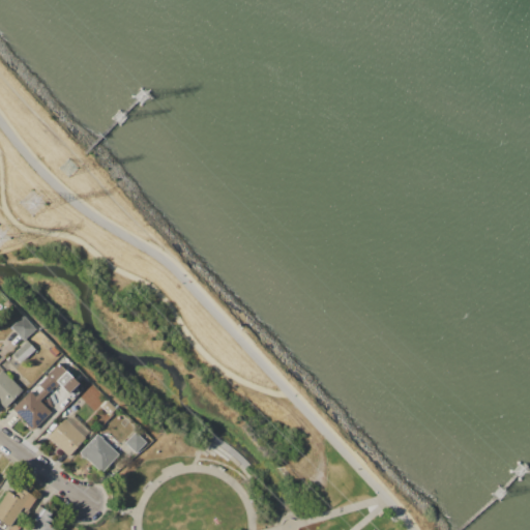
[(10,327),(23,316),(36,330),(23,342),(10,327)]
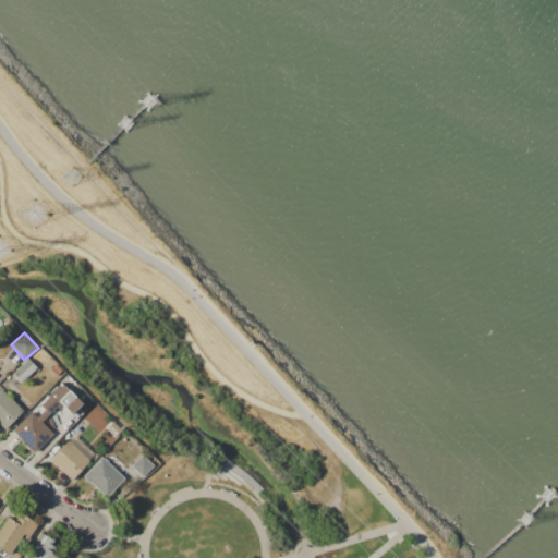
[(12,373),(28,359),(37,368),(21,383),(12,373)]
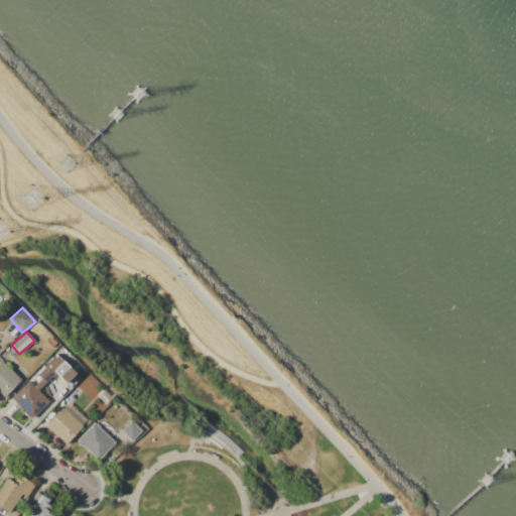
[(31,419),(12,399),(30,381),(34,386),(41,379),(37,374),(45,367),(44,366),(56,354),(76,374),(65,384),(57,376),(53,380),(51,378),(38,390),(49,402),(31,419)]
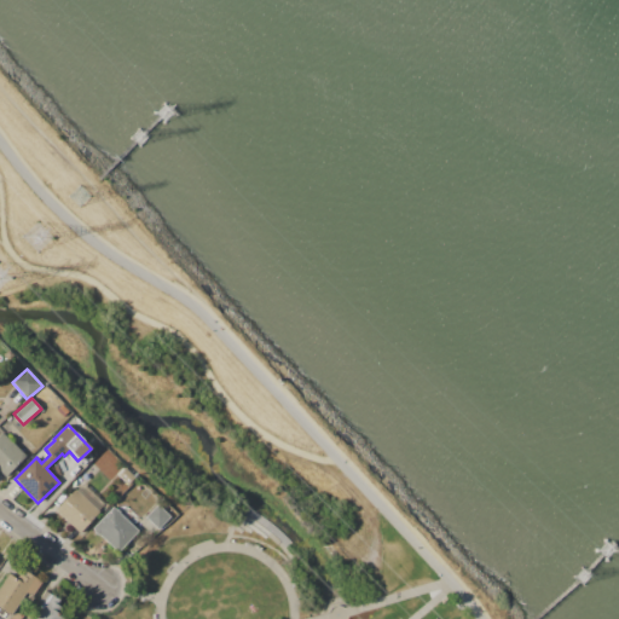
[(0,472),(0,434),(3,432),(27,456),(5,476),(0,472)]
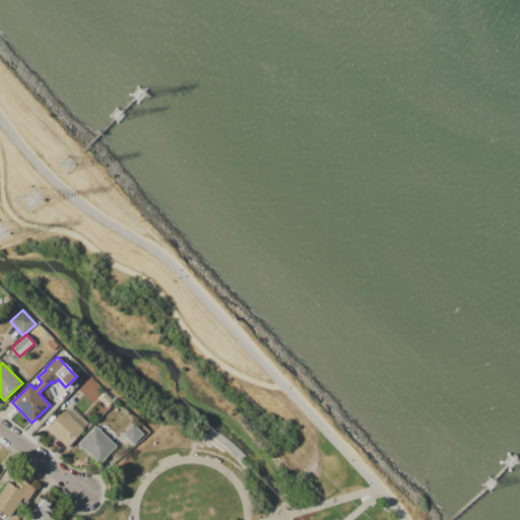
[(46,429),(63,410),(83,430),(67,448),(46,429)]
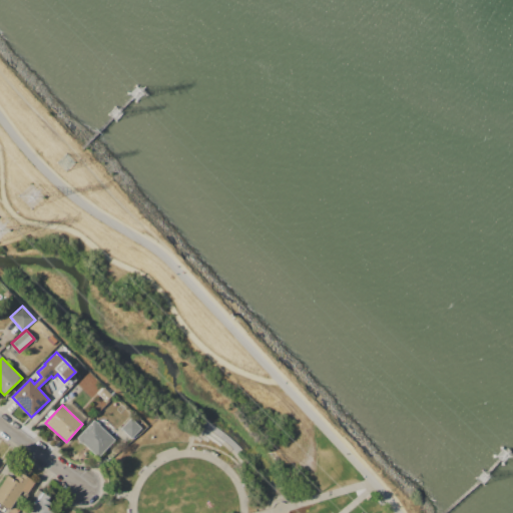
[(131,439),(120,430),(130,419),(140,429),(131,439)]
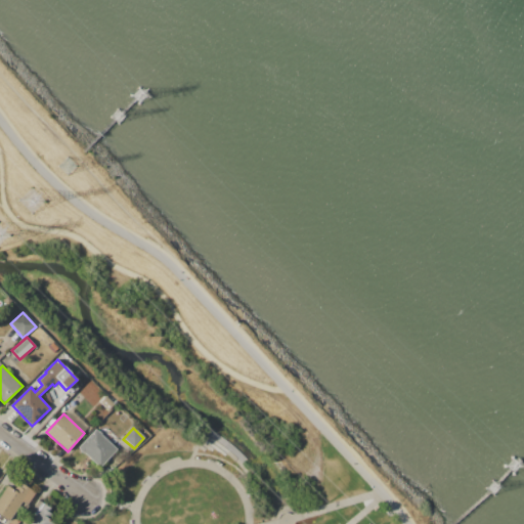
[(117,449),(100,468),(91,460),(90,461),(79,449),(80,448),(78,446),(94,429),(117,449)]
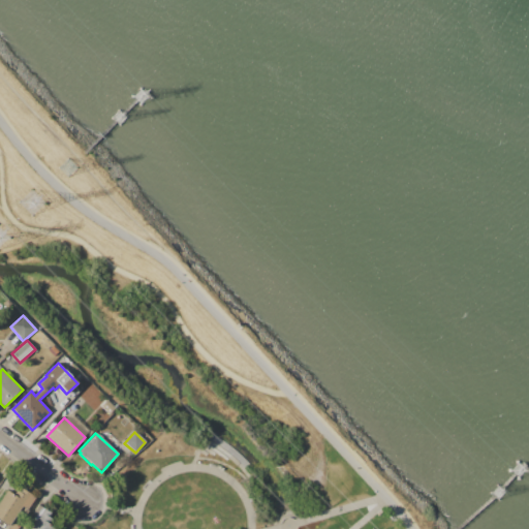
[(0,519),(0,500),(7,490),(13,494),(17,490),(21,493),(24,489),(36,497),(27,510),(21,506),(9,525),(0,519)]
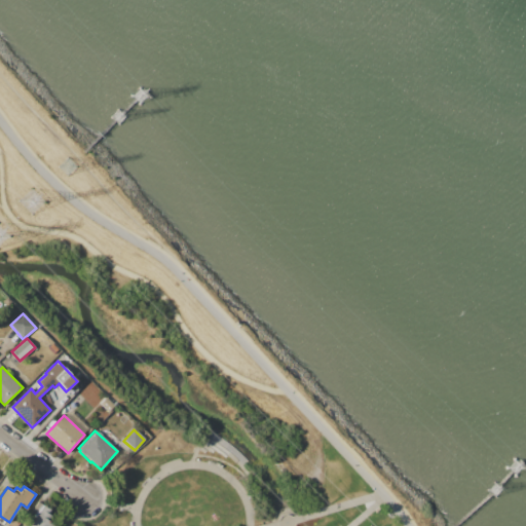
[(52,525),(23,525),(38,501),(51,510),(49,513),(52,516),(49,520),(54,523),(52,525)]
